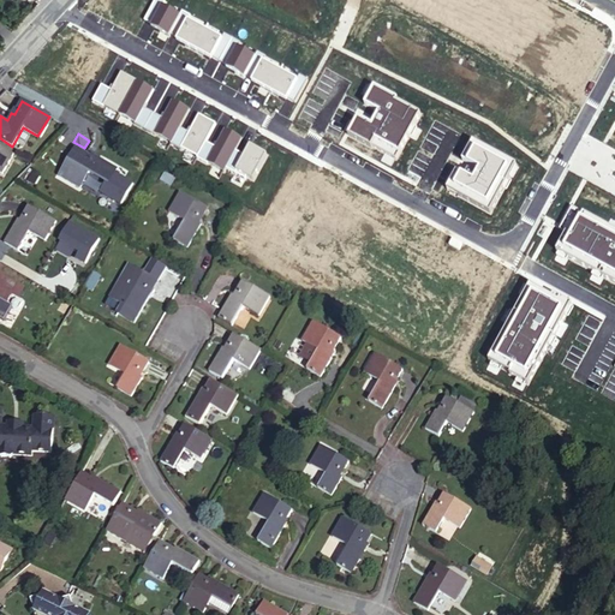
[(0,171),(3,173),(13,155),(0,147),(0,171)]
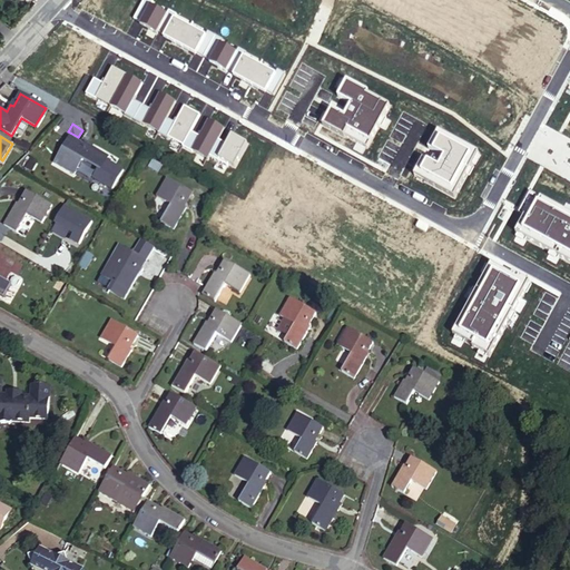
[(107,155),(86,141),(85,144),(70,136),(55,161),(74,172),(81,158),(98,167),(92,176),(111,188),(123,169),(105,158),(107,155)]
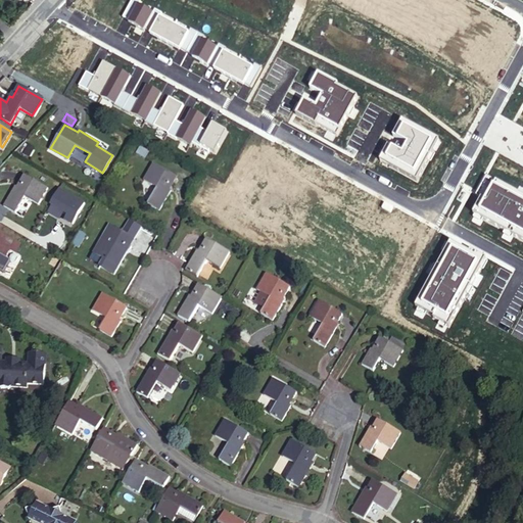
[(136,146),(133,153),(142,158),(145,151),(136,146)]
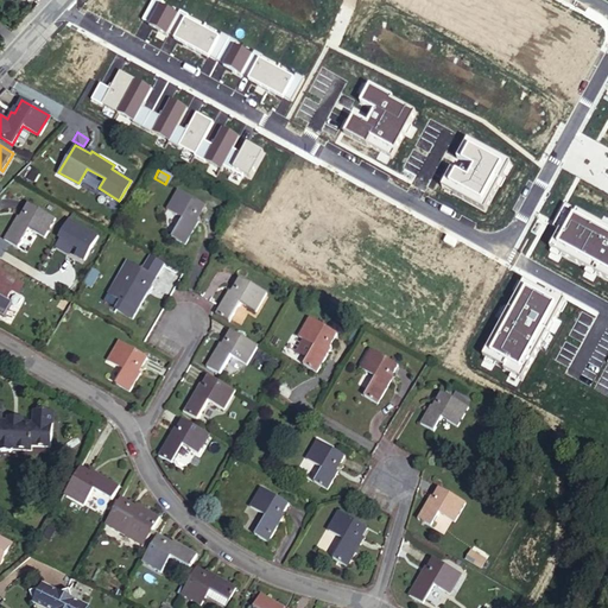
[(181,216),(171,230),(187,238),(197,221),(195,219),(203,204),(175,189),(164,208),(181,216)]
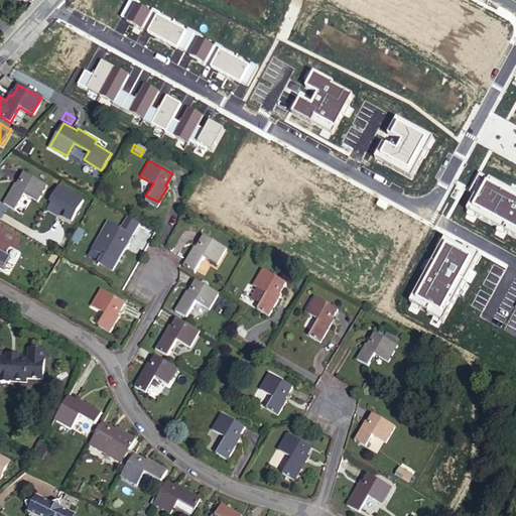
[(46,182),(22,169),(15,181),(16,182),(4,203),(15,209),(24,192),(36,200),(46,182)]
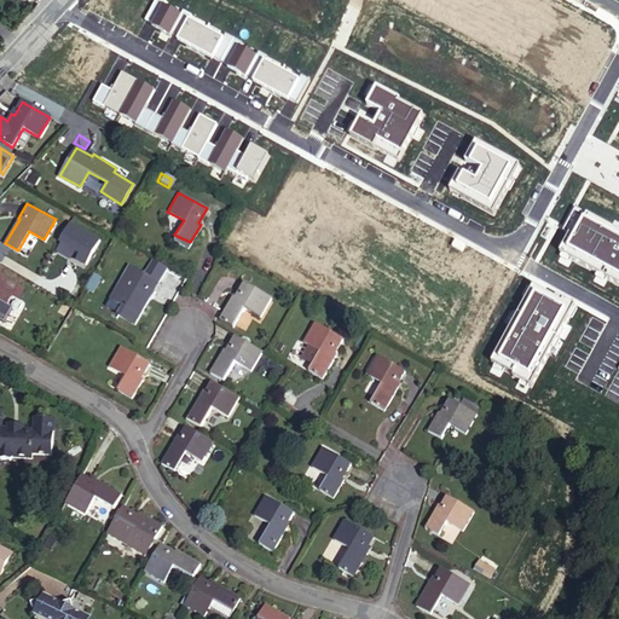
[(114,238),(96,227),(90,238),(108,249),(114,238)]
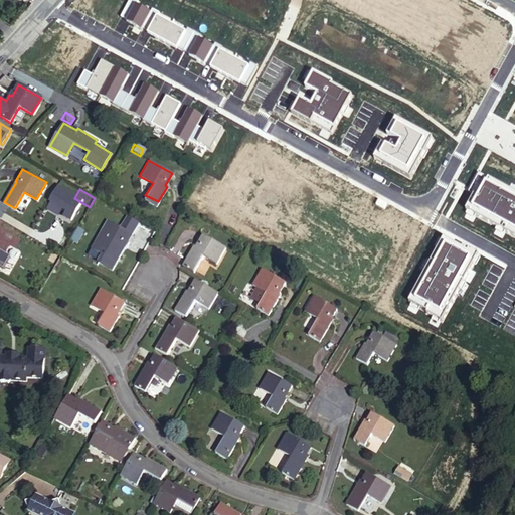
[(158,201),(145,195),(143,199),(155,206),(158,201)]
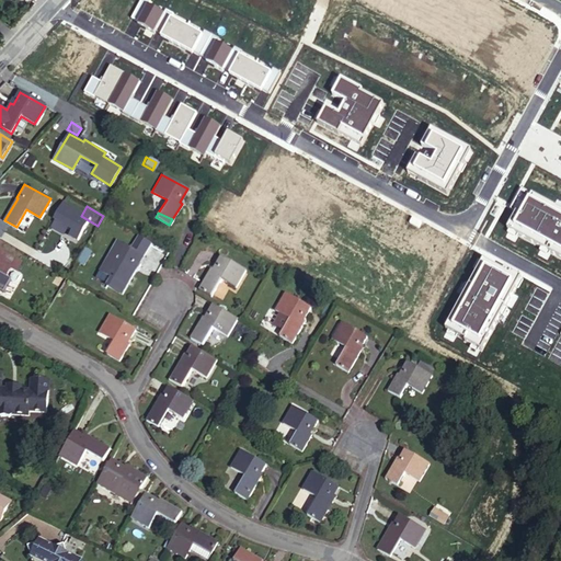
[(133,266),(140,253),(116,239),(98,270),(110,276),(105,284),(119,293),(135,267),(133,266)]
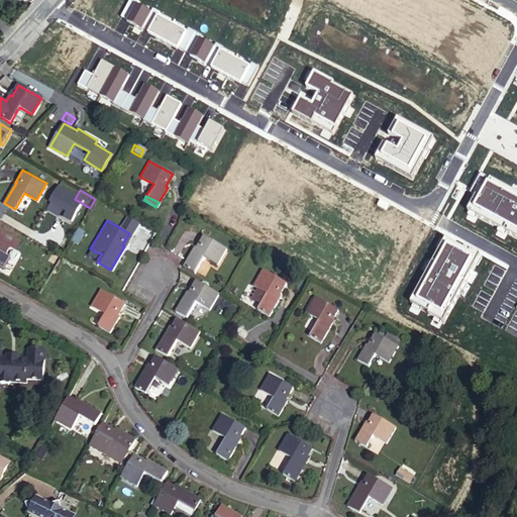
[(140,222),(135,231),(150,240),(156,231),(140,222)]
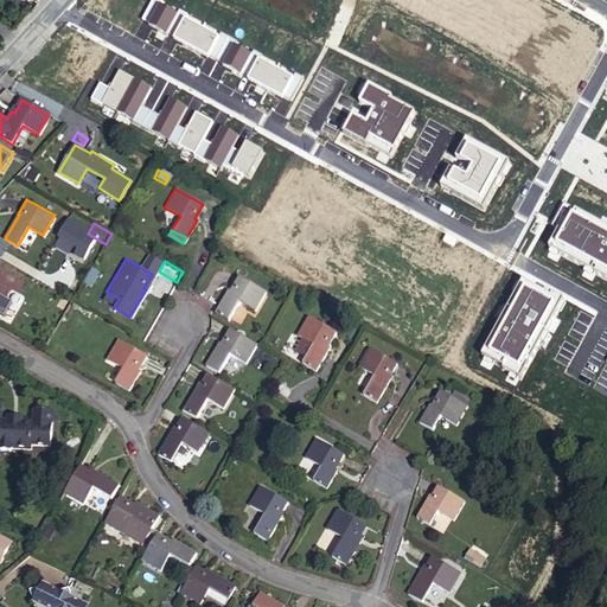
[(23,281),(0,268),(0,292),(6,295),(12,285),(19,289),(23,281)]
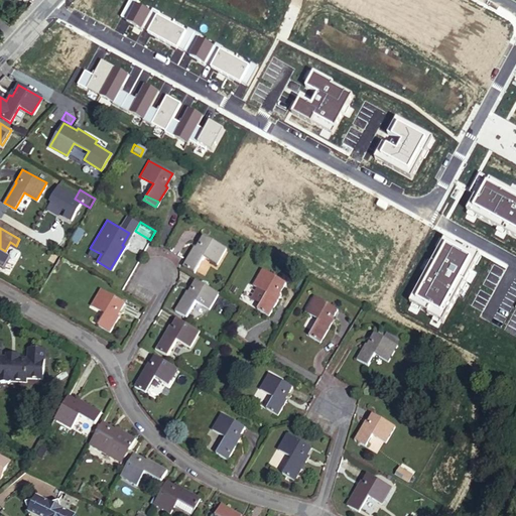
[(192,246),(183,262),(195,269),(201,258),(215,265),(225,248),(202,235),(196,247),(192,246)]
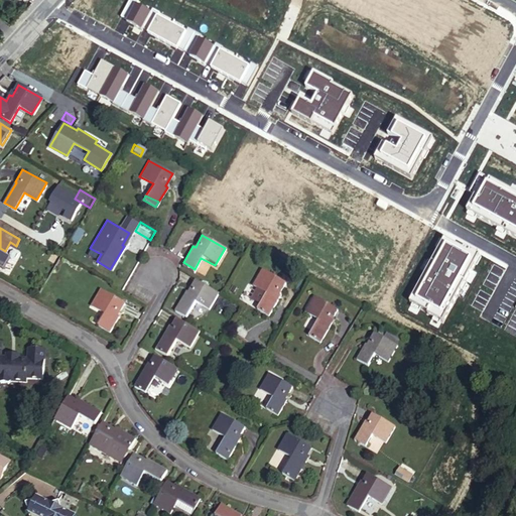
[(195,269),(183,262),(181,267),(192,273),(195,269)]
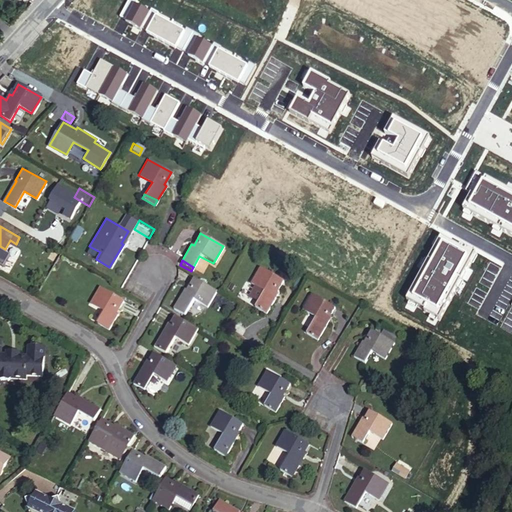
[(256,303),(266,309),(275,291),(277,292),(284,279),(259,265),(250,282),(252,284),(246,294),(257,301),(256,303)]
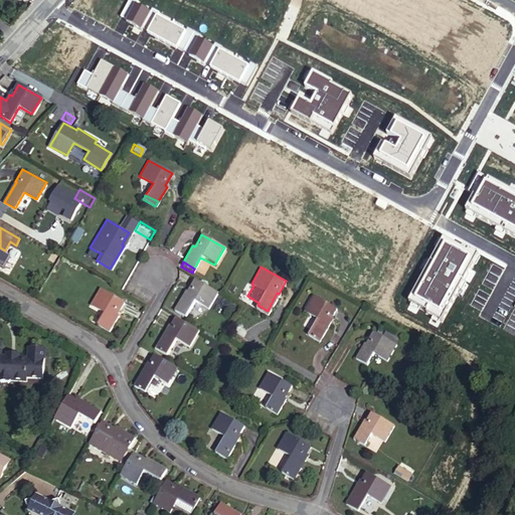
[(176,310),(188,316),(197,302),(209,309),(219,292),(197,280),(189,292),(187,291),(176,310)]
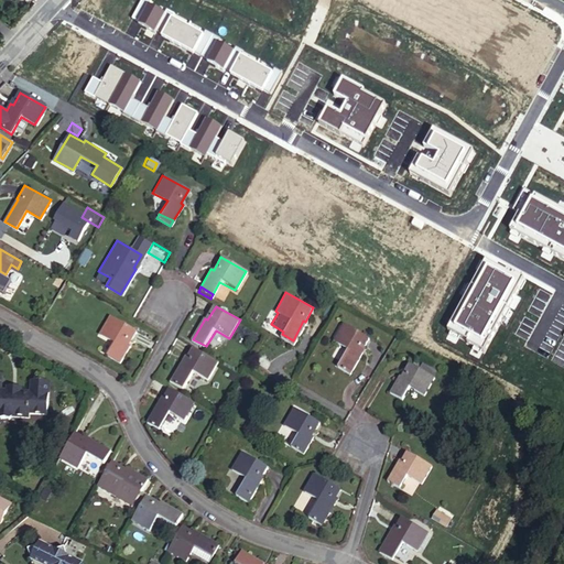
[(133,329),(109,315),(100,332),(111,338),(114,334),(127,342),(133,329)]
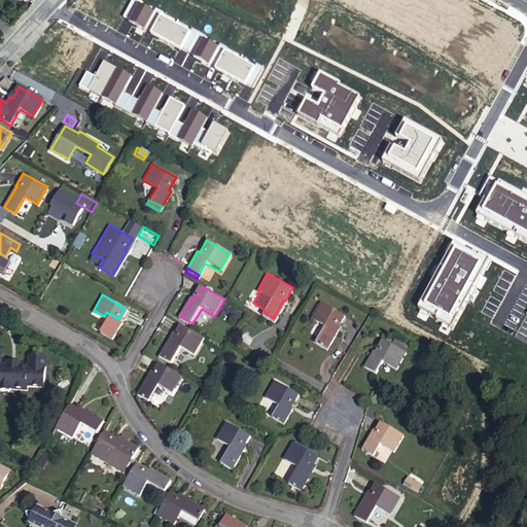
[(340,314),(316,302),(308,317),(321,324),(312,341),(323,348),(336,327),(332,325),(340,314)]
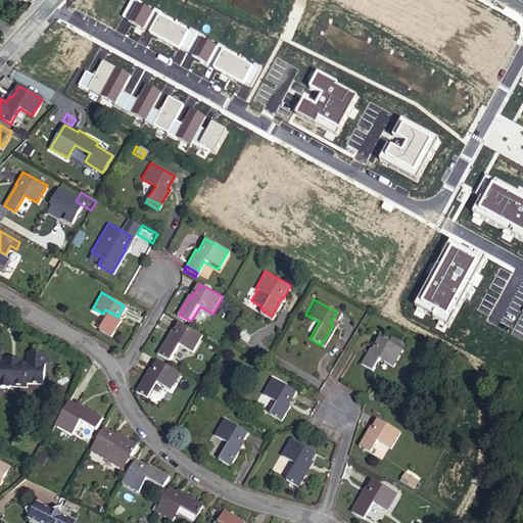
[(117,321),(120,322),(121,318),(117,317),(105,310),(103,314),(105,316),(99,329),(109,334),(117,321)]
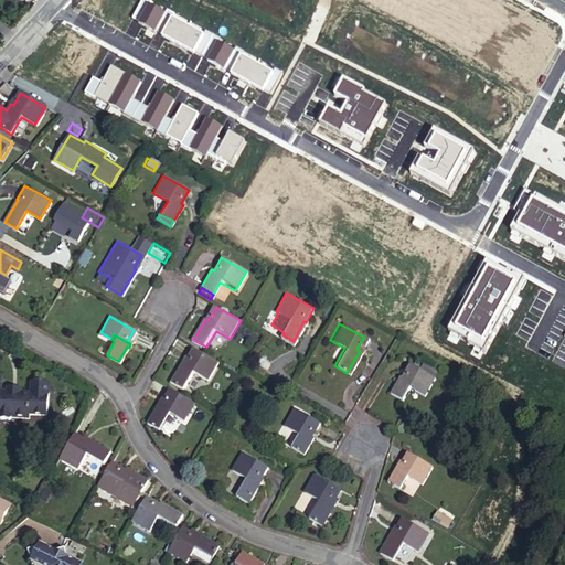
[(291,344),(294,341),(283,334),(280,338),(291,344)]
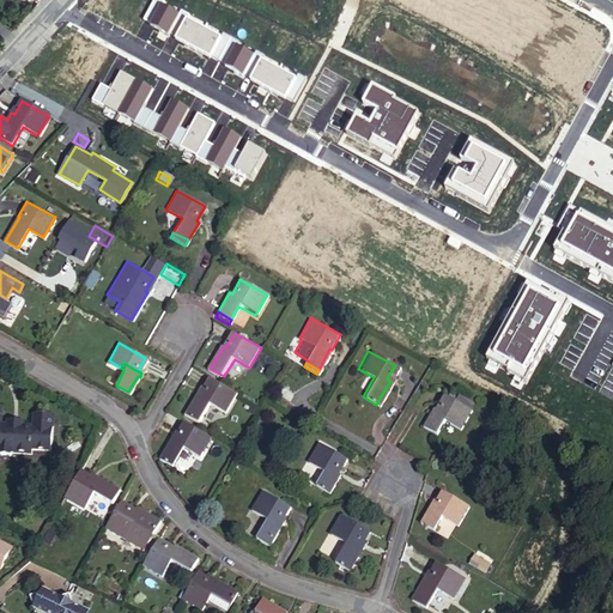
[(238,393),(211,377),(204,393),(200,390),(186,414),(200,423),(212,404),(228,412),(238,393)]
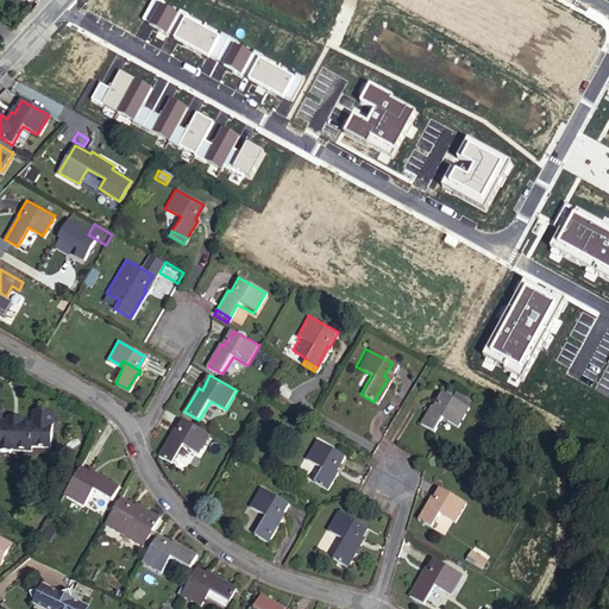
[(426,403),(415,421),(429,429),(437,416),(452,426),(463,406),(435,390),(428,403),(426,403)]
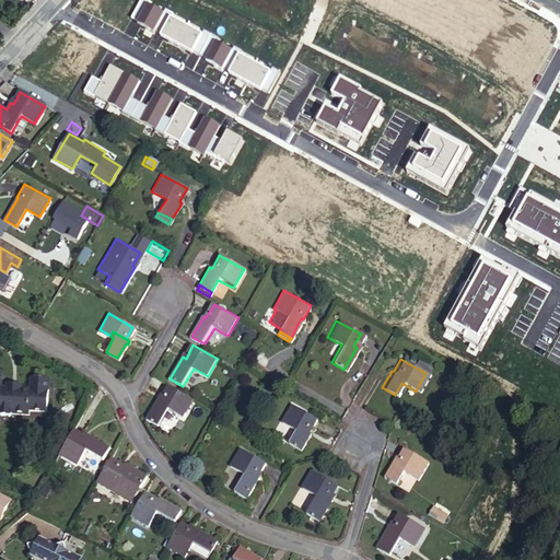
[(48,415),(50,380),(30,378),(30,387),(3,385),(3,372),(0,371),(0,415),(37,417),(38,413),(48,415)]
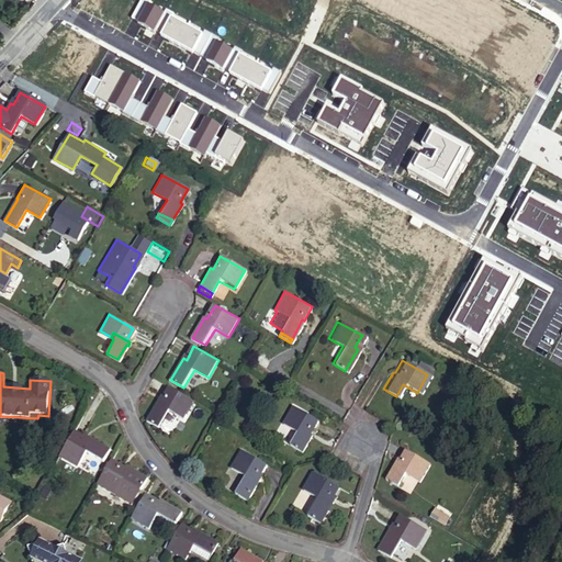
[(194,401),(170,386),(163,401),(159,398),(147,420),(160,428),(170,412),(183,419),(194,401)]
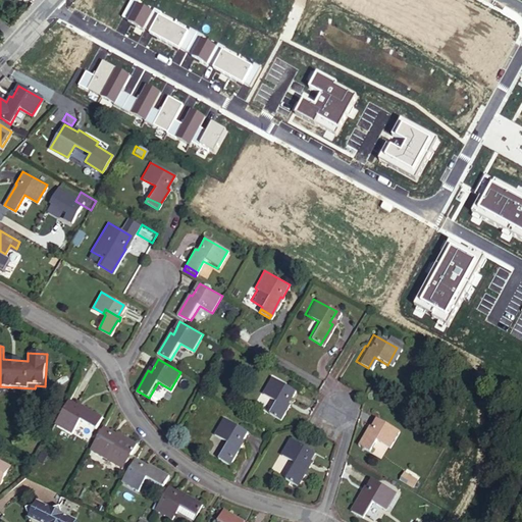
[(293,385),(270,373),(260,392),(273,399),(268,410),(278,416),(286,402),(284,400),(293,385)]
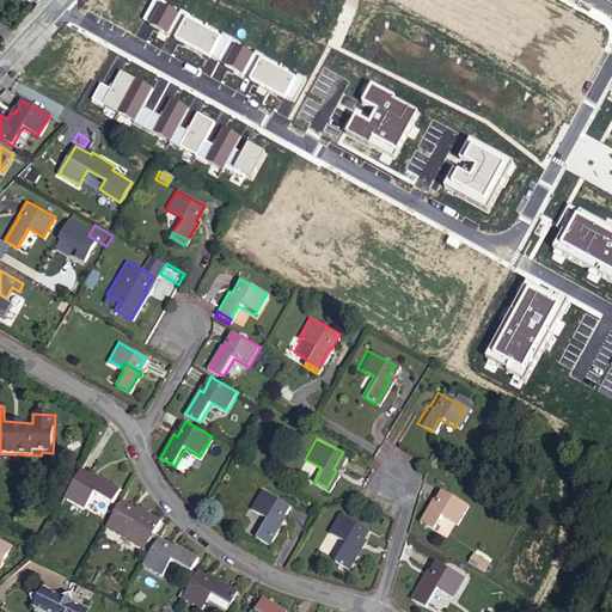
[(95,473),(83,466),(66,495),(83,505),(92,488),(111,499),(118,485),(96,472),(95,473)]
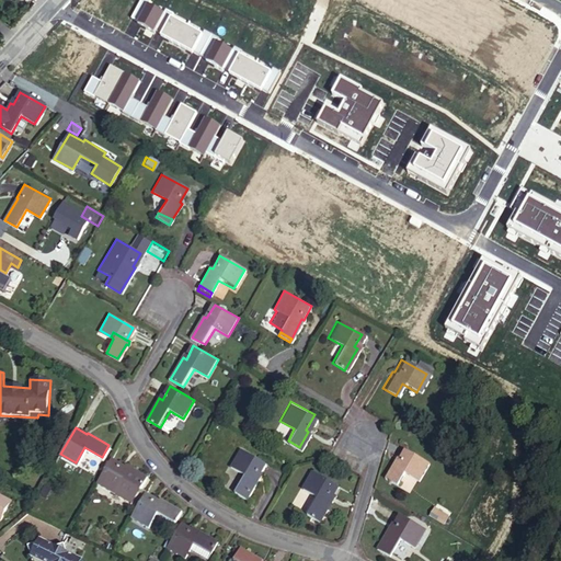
[(390,457),(380,474),(393,481),(400,470),(415,479),(426,459),(399,445),(392,457),(390,457)]
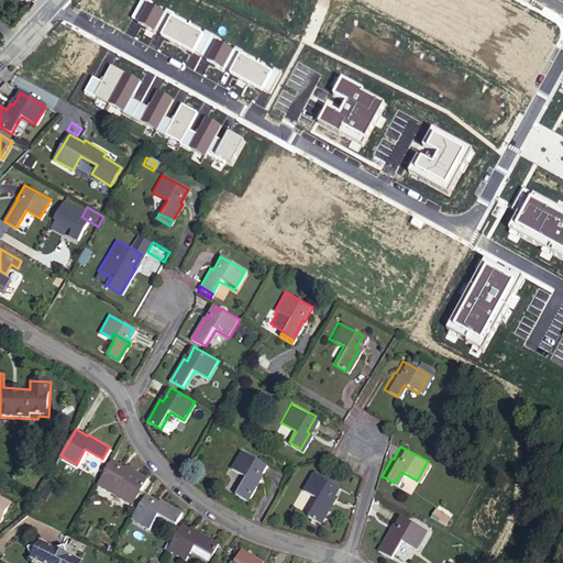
[(254,475),(261,462),(239,449),(231,463),(254,475)]
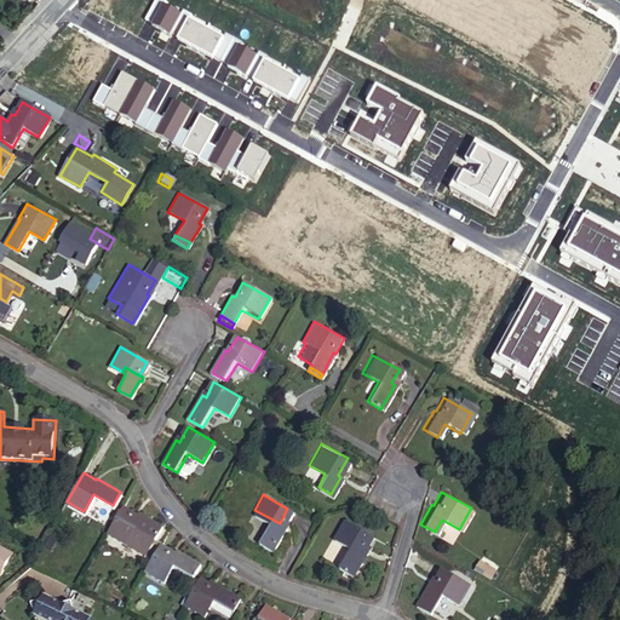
[(96,500),(87,516),(103,524),(112,509),(96,500)]
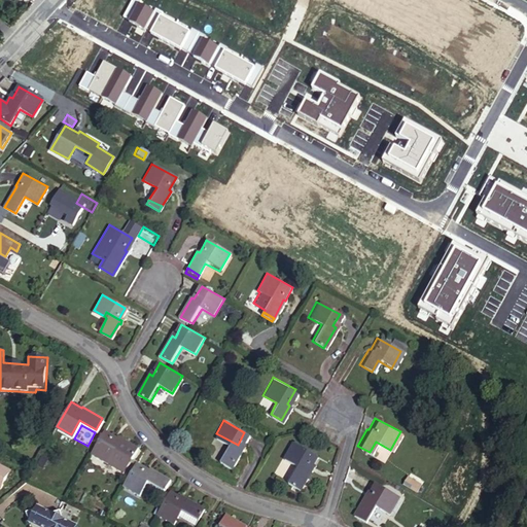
[(114,434),(106,429),(92,453),(105,460),(107,458),(114,447),(128,456),(130,456),(137,444),(116,431),(114,434)]
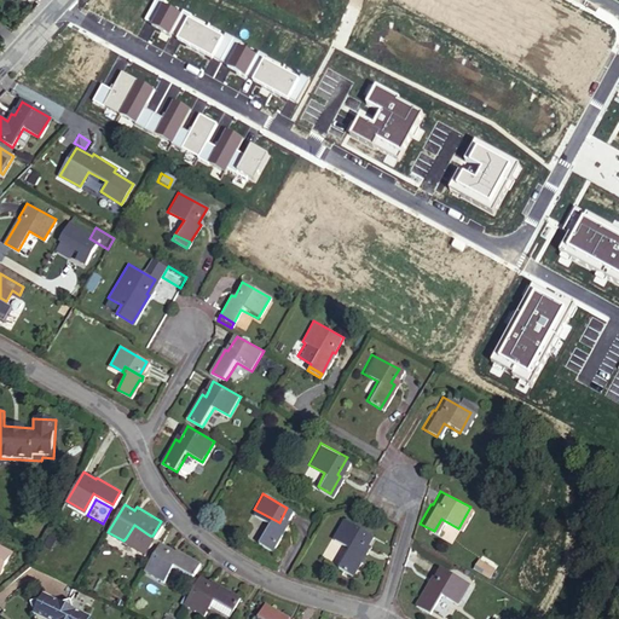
[(290,509),(287,508),(279,522),(254,509),(252,514),(267,524),(256,541),(271,549),(285,524),(283,522),(290,509)]
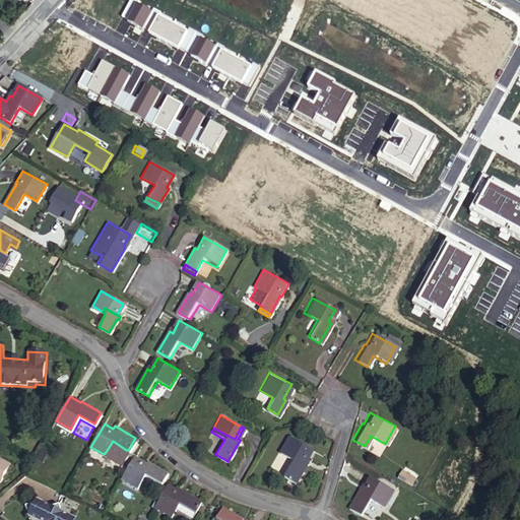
[(286,434),(277,450),(291,458),(282,474),(295,480),(305,460),(303,459),(310,447),(286,434)]
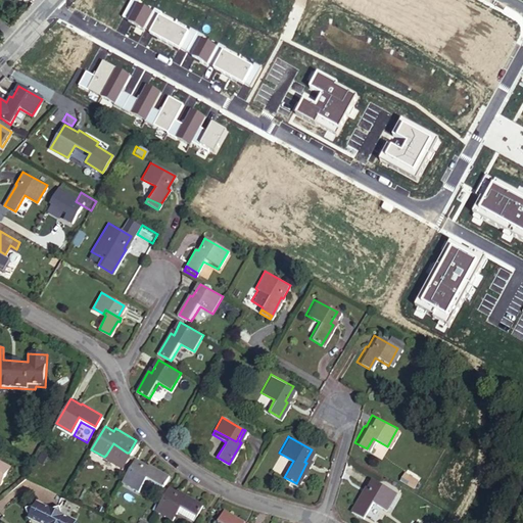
[(127,453),(113,443),(106,455),(116,461),(123,460),(127,453)]
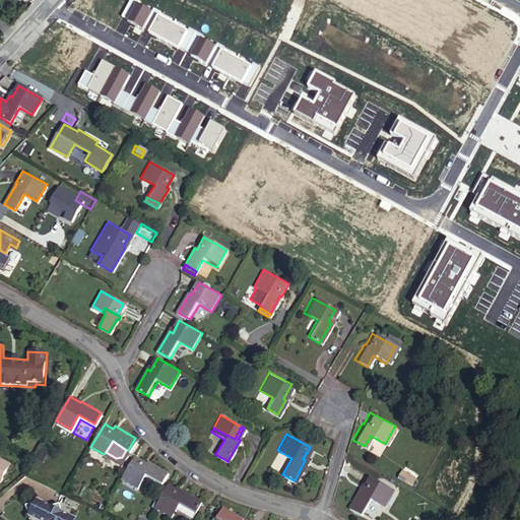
[(0,482),(1,483),(11,462),(0,456),(0,482)]
